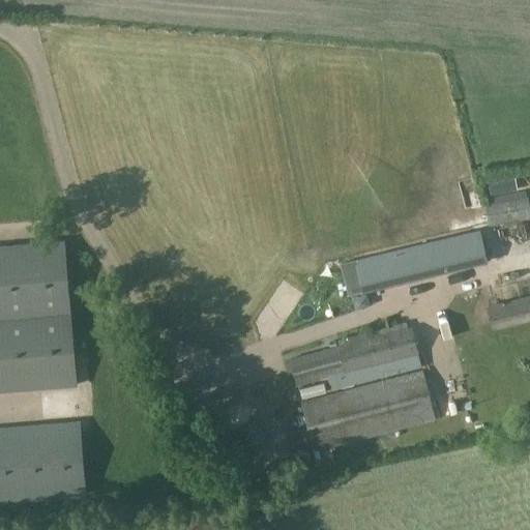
[(501,177),(487,180),(490,197),(504,194),(501,177)]
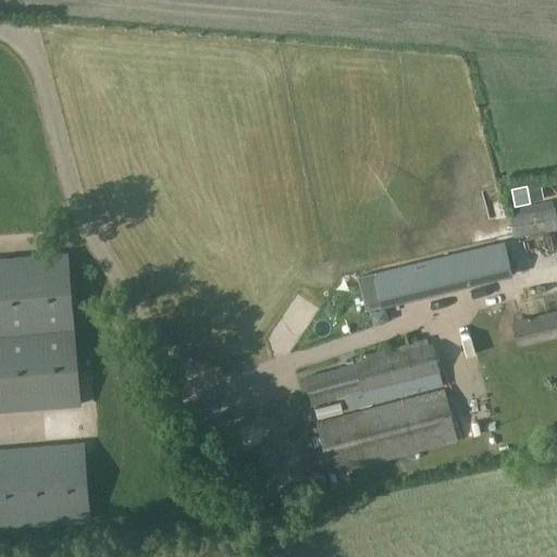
[(556,230),(556,224),(554,211),(553,207),(509,214),(514,237),(556,230)]
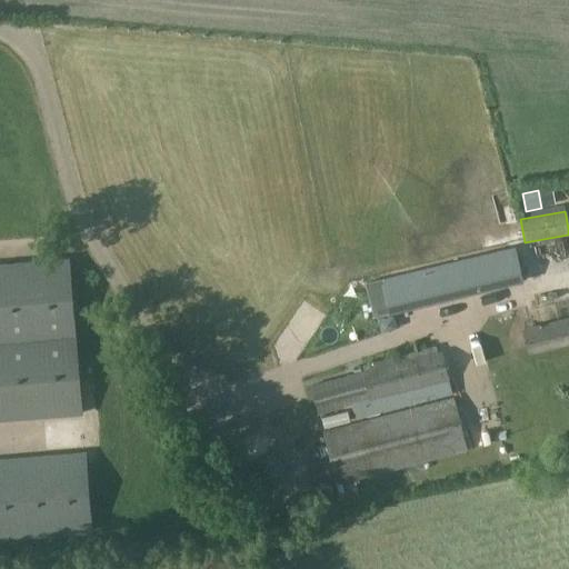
[(517,249),(385,279),(391,312),(523,282),(517,249)]
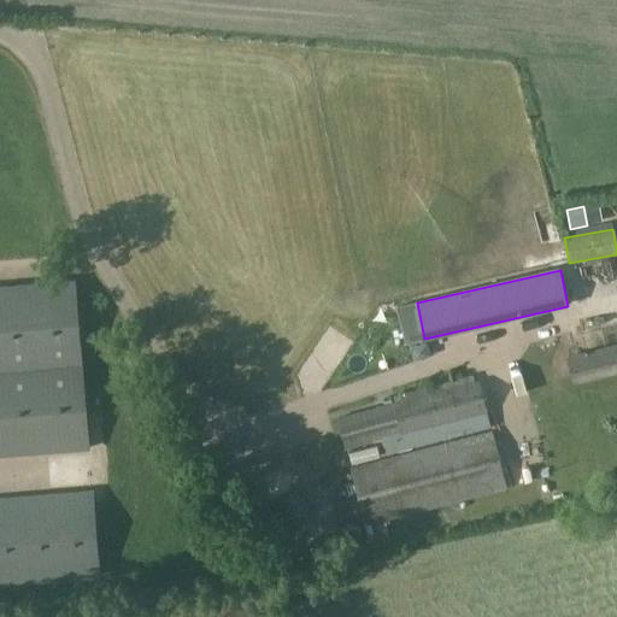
[(0,454),(89,448),(75,278),(0,285),(0,454)]
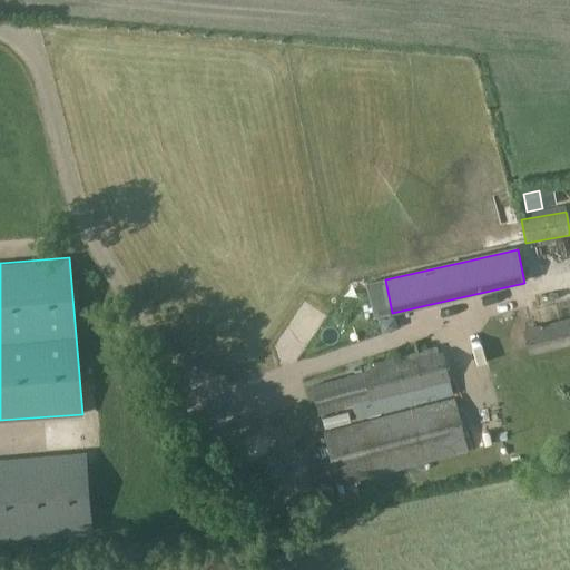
[(569,306),(521,318),(530,354),(569,343),(569,306)]
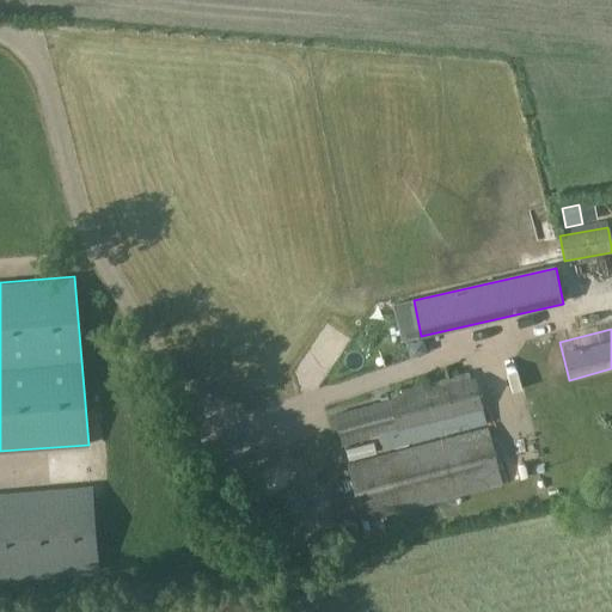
[(465,414),(484,409),(476,377),(391,401),(399,432),(465,414)]
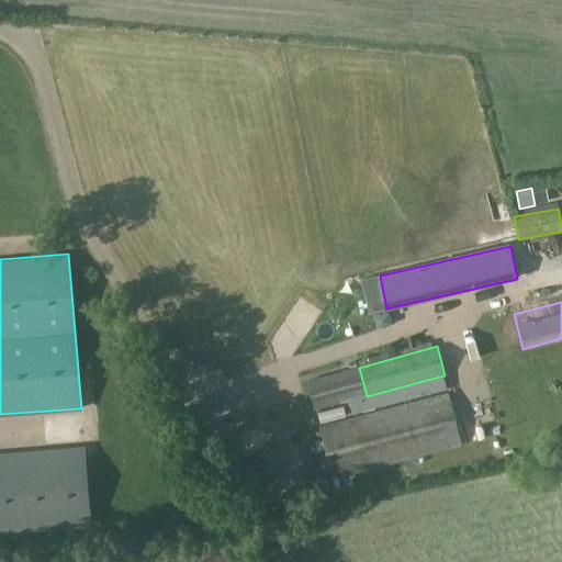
[(367,396),(359,368),(307,382),(315,409),(348,401),(367,396)]
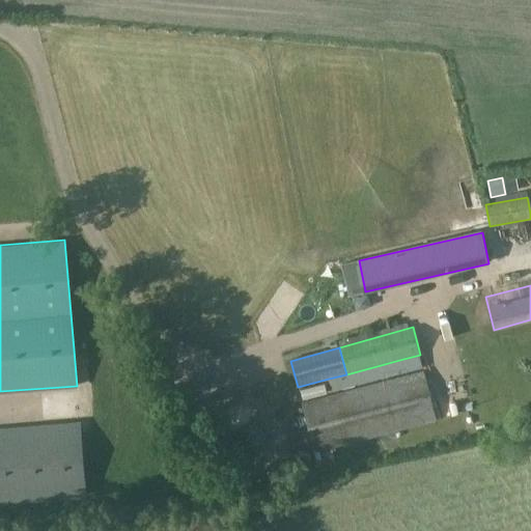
[(346,374),(329,379),(332,391),(423,367),(420,355),(403,359),(346,374)]
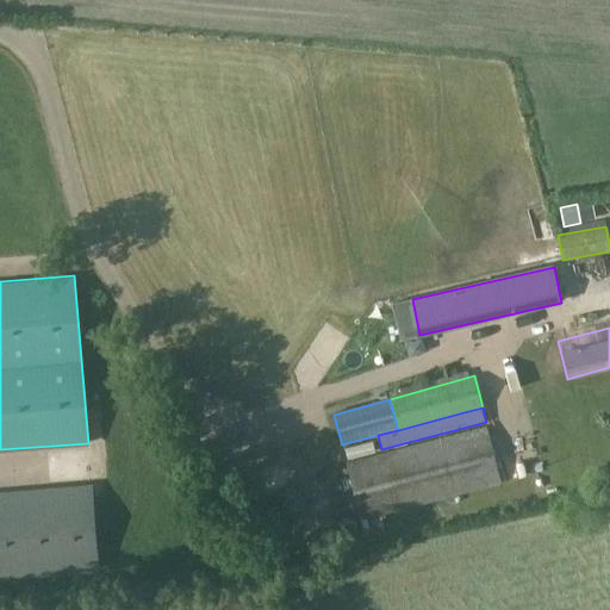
[(361,521),(500,484),(486,427),(346,462),(361,521)]
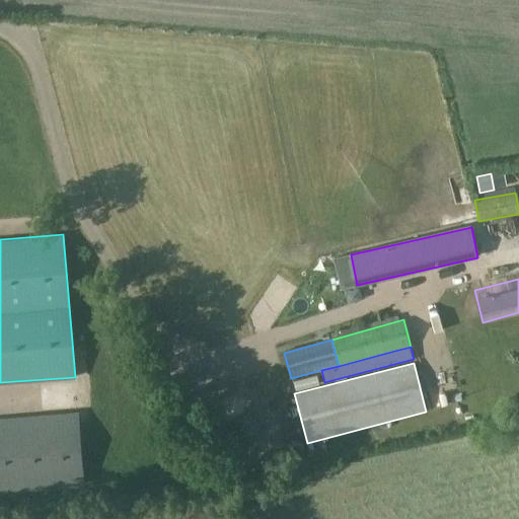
[(68,414),(0,420),(0,493),(85,487),(78,414),(68,414)]
